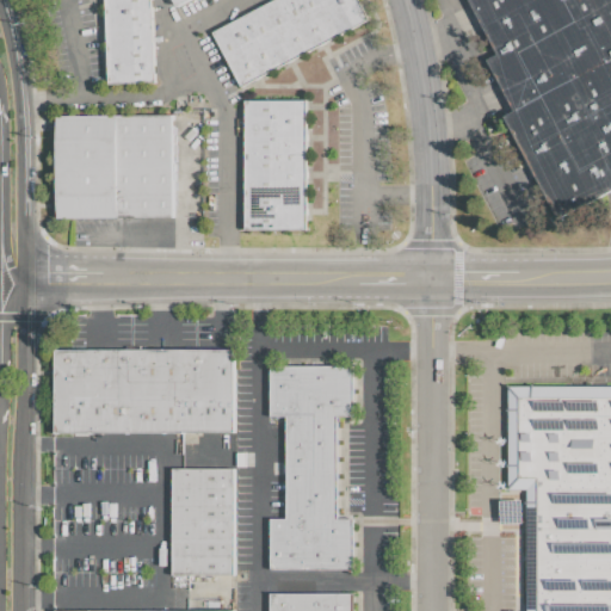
[(150,0),(104,0),(107,84),(153,82),(150,0)]
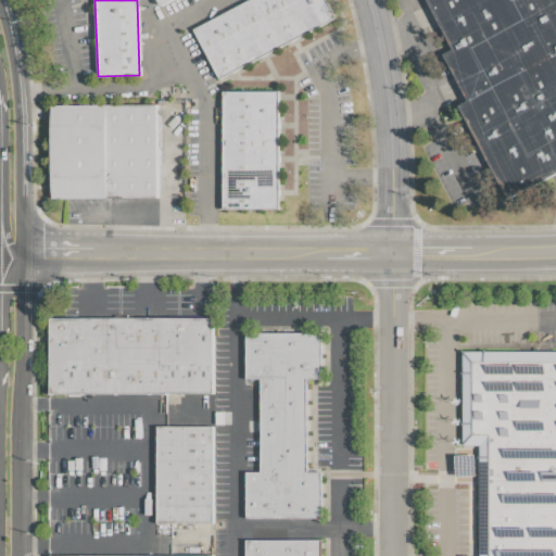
[(249,0),(192,25),(214,76),(335,22),(325,0),(249,0)]
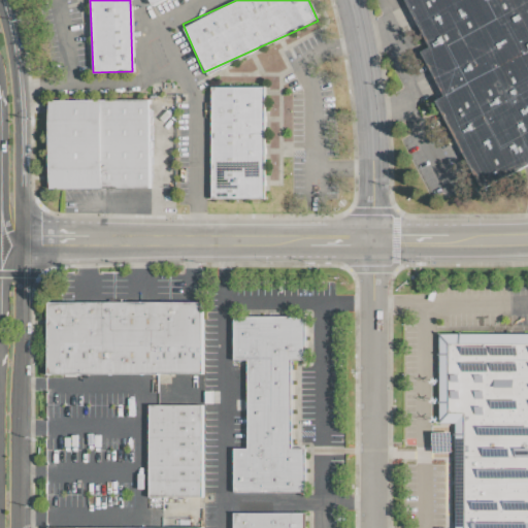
[(527,0),(404,0),(427,47),(421,51),(441,96),(436,99),(477,188),(527,164),(527,0)]
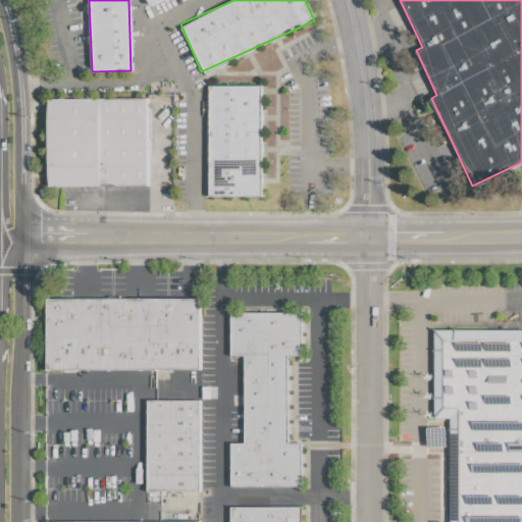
[(261,86),(208,86),(208,196),(261,197),(261,86)]
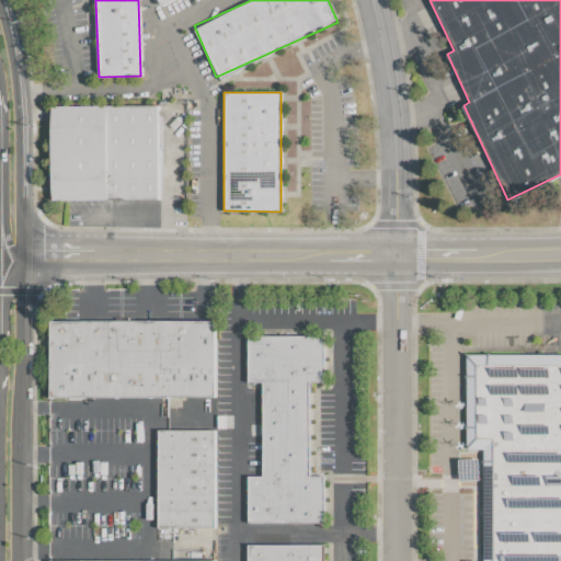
[(157,105),(50,106),(53,201),(158,199),(157,105)]
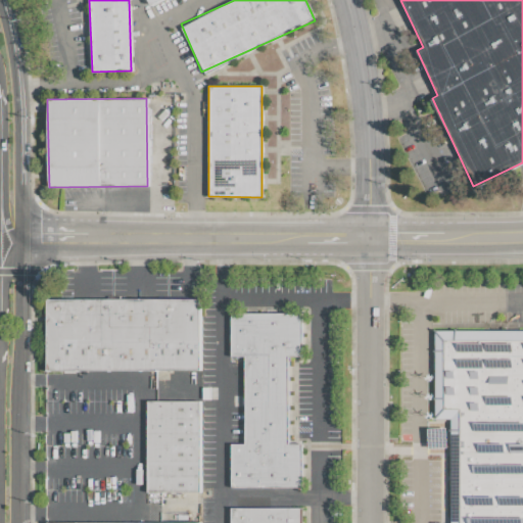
[(199,299),(46,298),(46,370),(199,371),(199,299)]
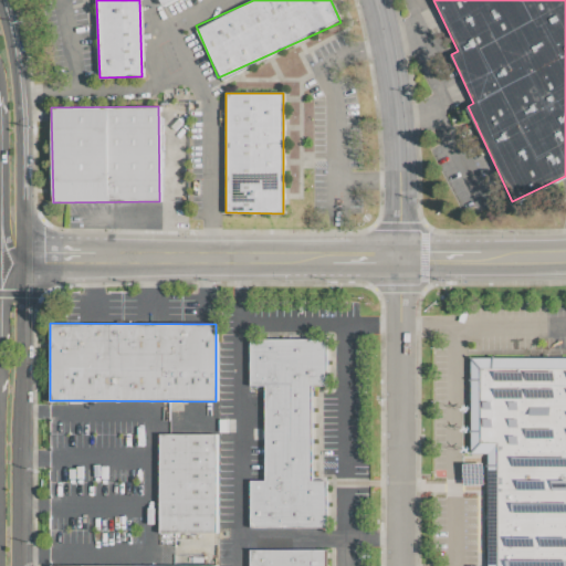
[(250,527),(326,527),(326,481),(312,481),(312,386),(326,386),(326,338),(249,338),(249,387),(264,387),(264,481),(250,480),(250,527)]
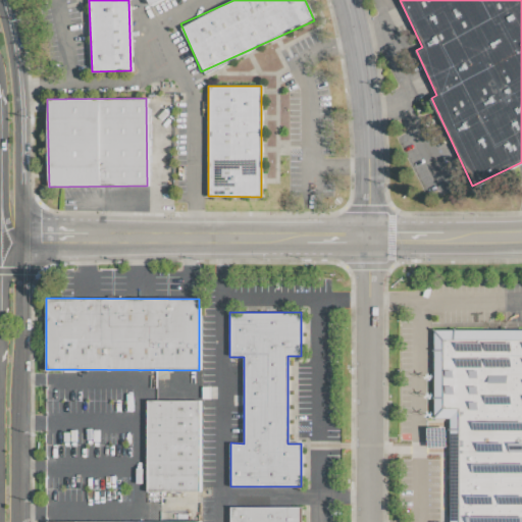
[(521,521),(521,328),(432,329),(432,418),(450,418),(450,521),(521,521)]
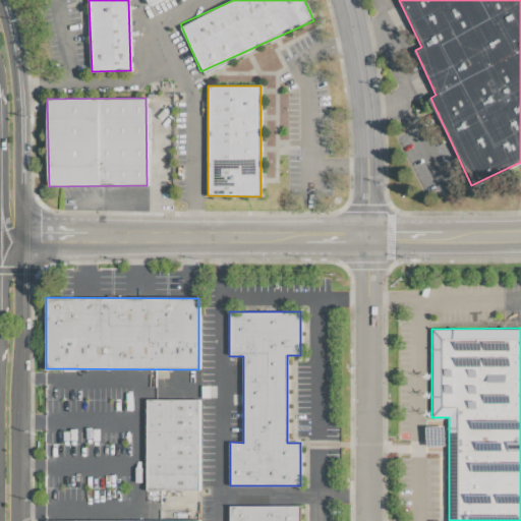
[(147,399),(146,489),(198,490),(199,400),(147,399)]
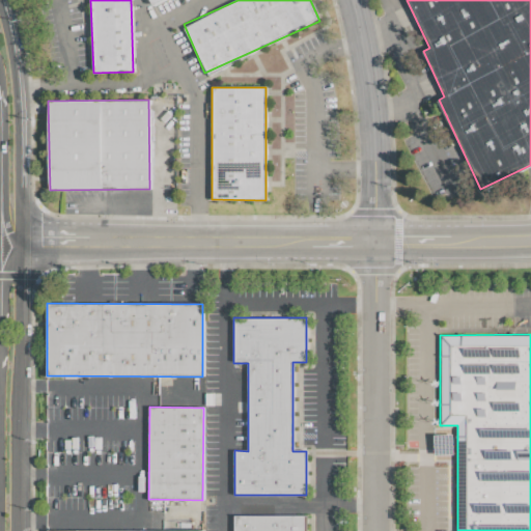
[(233,530),(306,530),(306,515),(233,515),(233,530)]
